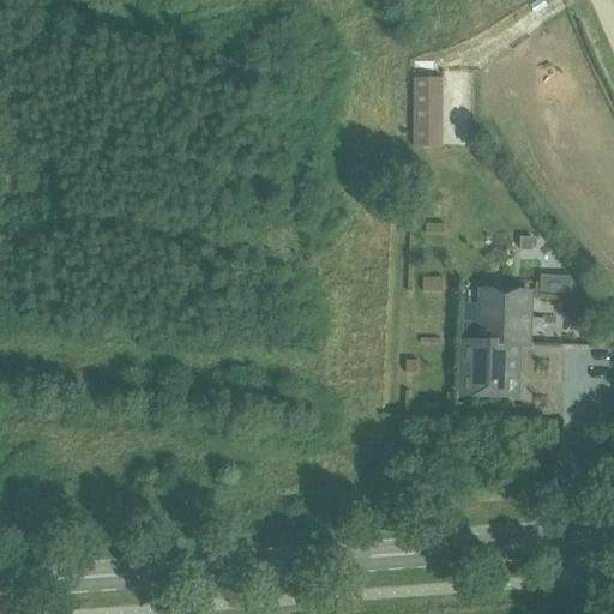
[(443,79),(415,79),(415,83),(415,90),(415,145),(443,145),(443,79)]
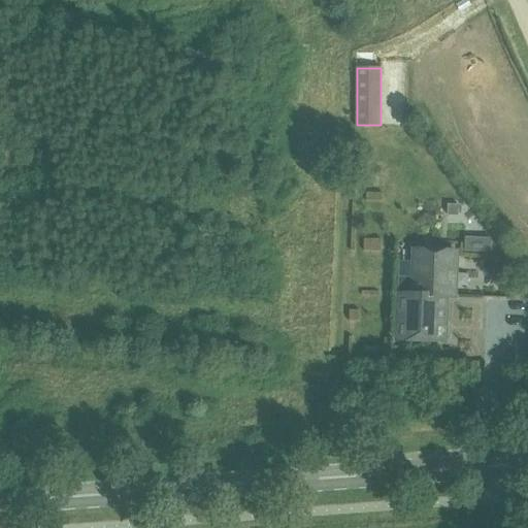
[(449,205),(448,216),(458,216),(459,205),(449,205)]
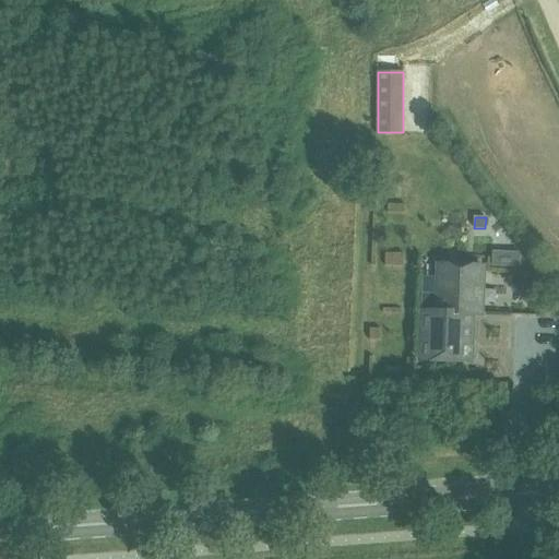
[(521,256),(521,252),(507,252),(506,269),(521,269),(521,268),(521,256)]
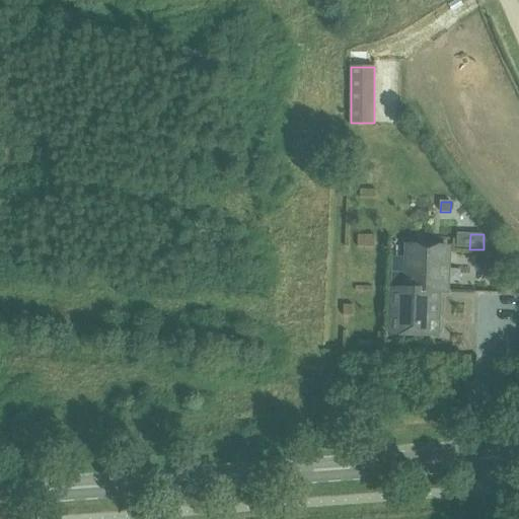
[(393,290),(391,336),(436,338),(438,293),(446,293),(446,281),(449,281),(450,261),(447,261),(448,248),(409,246),(406,291),(393,290)]
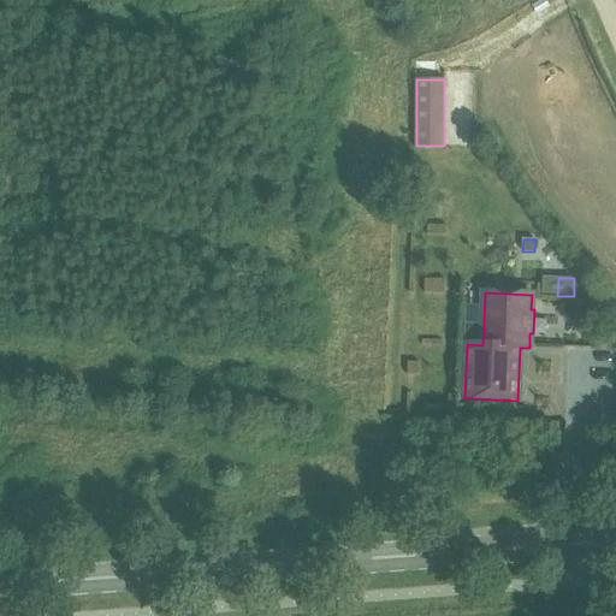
[(431,333),(409,336),(412,348),(432,345),(431,333)]
